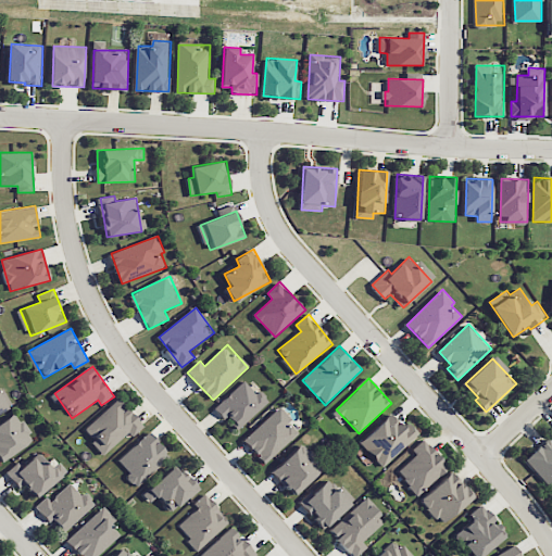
[(215,408),(225,419),(227,417),(239,429),(272,400),(261,389),(256,392),(246,380),(215,408)]
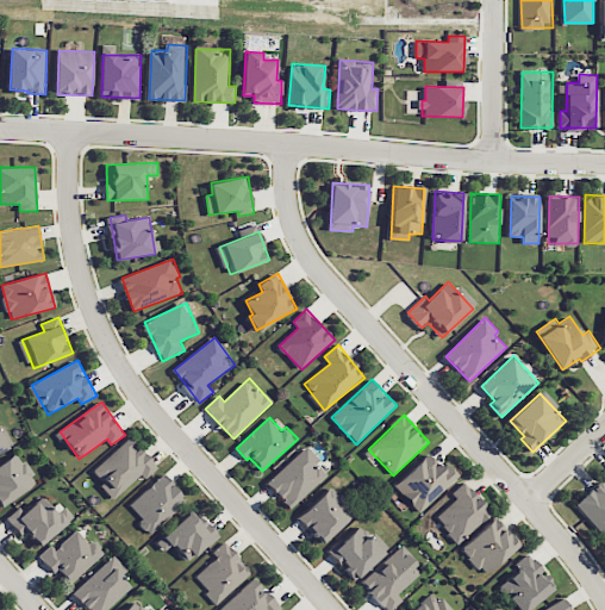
[(0,453),(16,447),(5,424),(0,427),(0,453)]
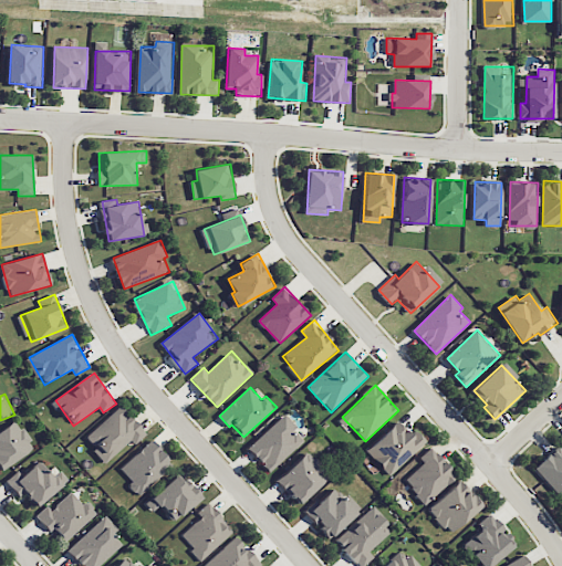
[(106,463),(132,440),(136,444),(148,433),(122,406),(89,437),(99,448),(94,451),(106,463)]
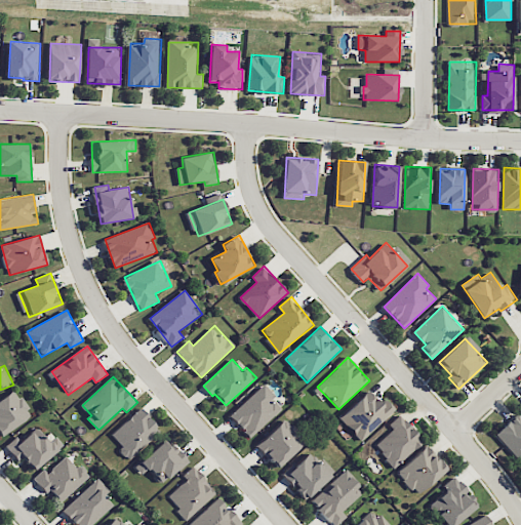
[(231,415),(250,438),(284,407),(265,385),(231,415)]
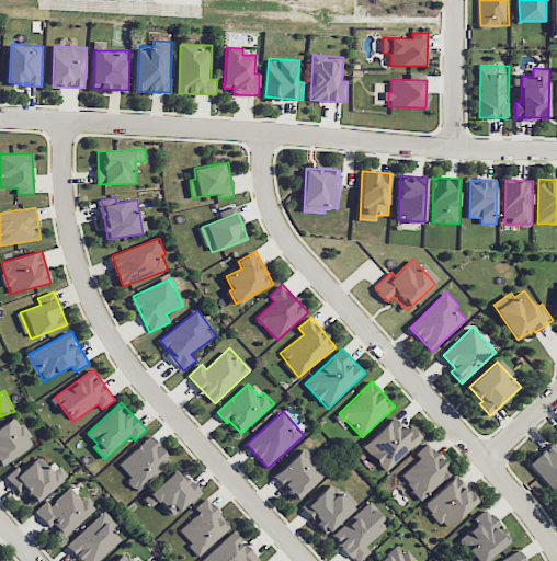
[(18,416),(0,427),(0,466),(35,444),(18,416)]
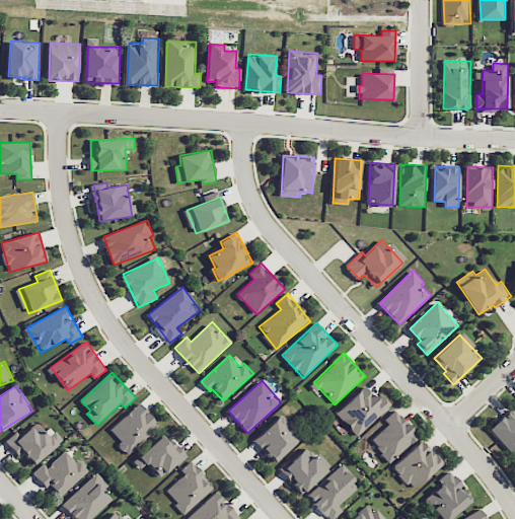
[(378,398),(366,385),(337,413),(358,436),(391,404),(382,394),(378,398)]
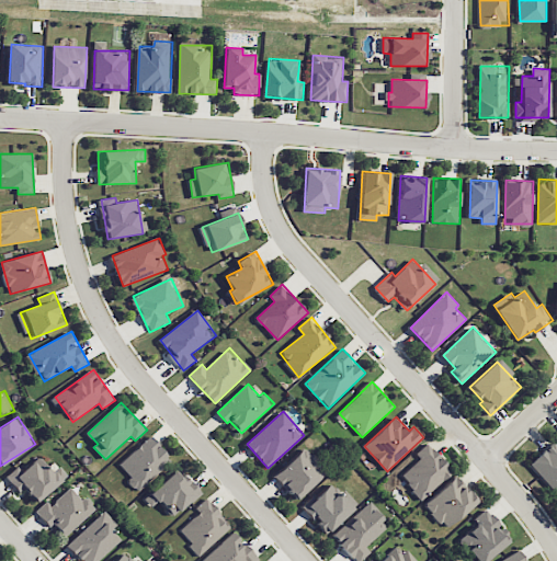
[(134,478),(131,481),(138,490),(172,459),(151,436),(121,464),(134,478)]
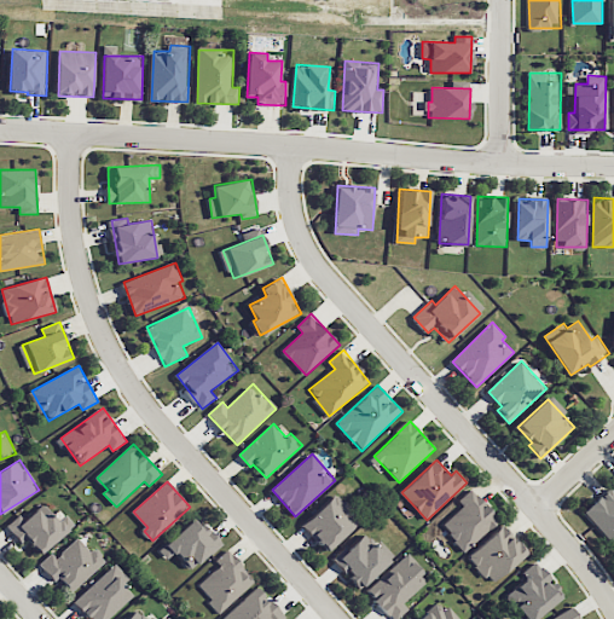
[(613,490),(610,487),(585,512),(613,543),(613,490)]
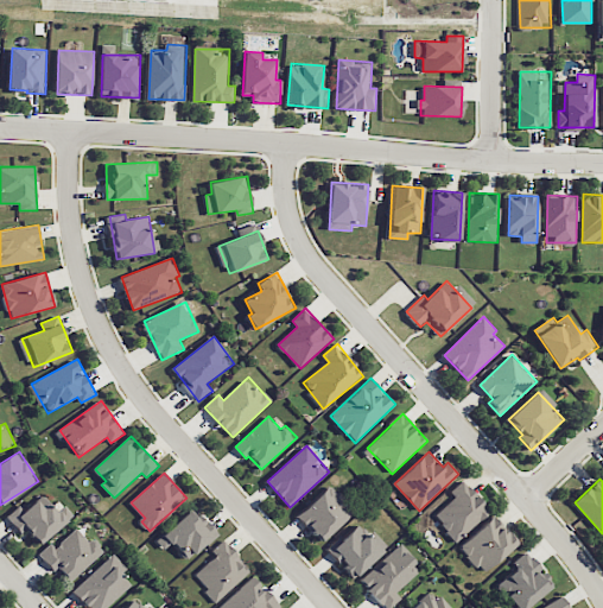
[(435,517),(457,542),(492,511),(463,480),(451,492),(457,496),(435,517)]
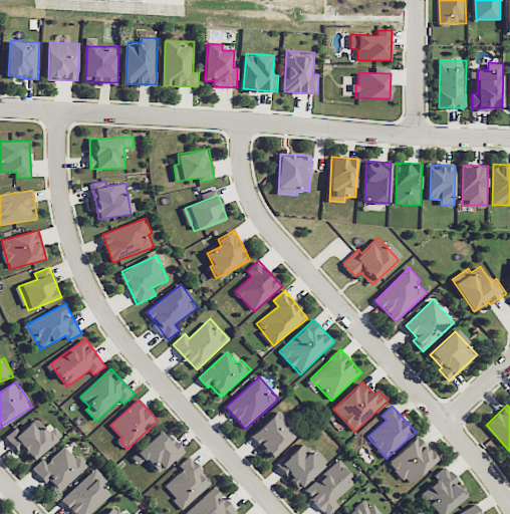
[(272,458),(301,431),(280,409),(252,437),(272,458)]
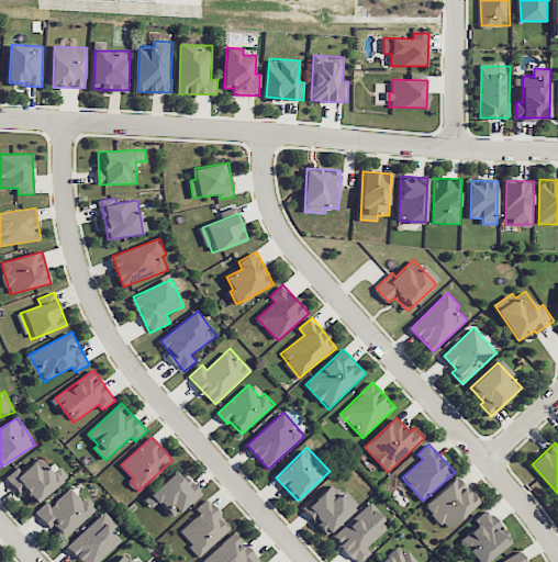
[(36,502),(68,476),(62,468),(58,471),(54,465),(49,469),(41,458),(23,471),(20,467),(8,476),(21,494),(26,490),(36,502)]
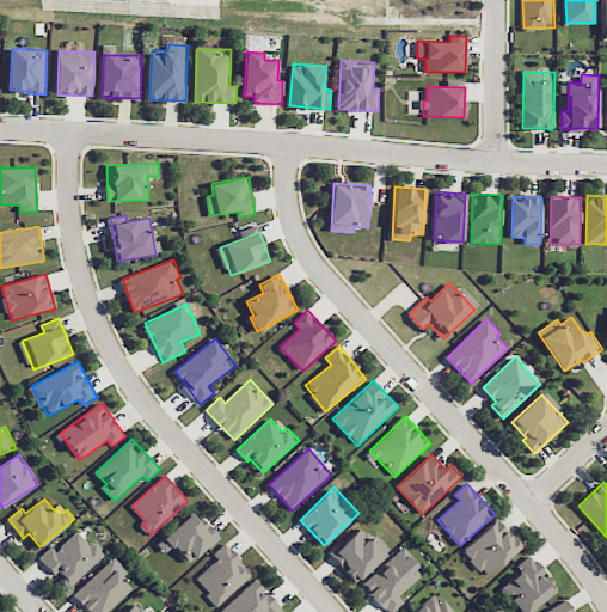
[(166,554),(173,546),(190,564),(219,536),(194,509),(158,544),(166,554)]
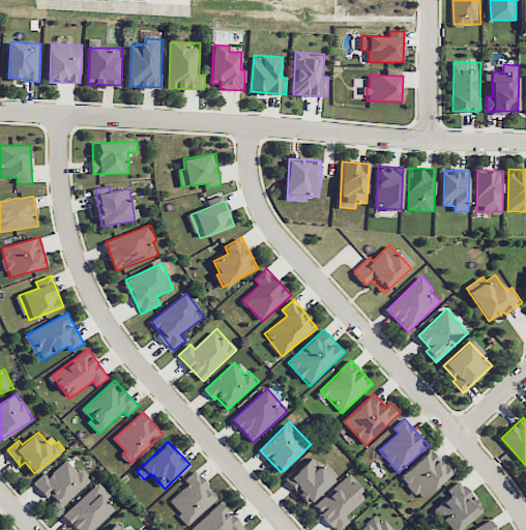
[(422,499),(451,472),(431,449),(402,477),(422,499)]
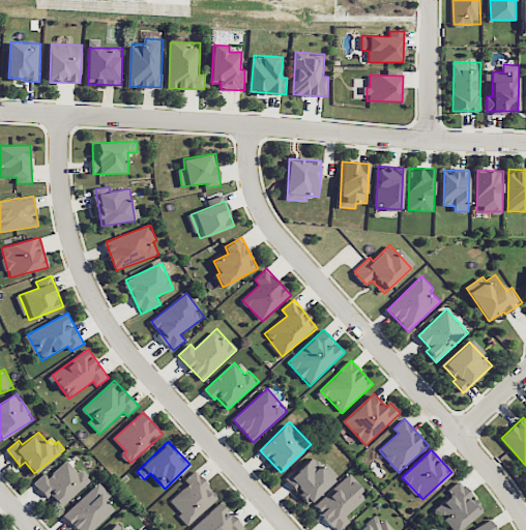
[(338,478),(315,453),(287,479),(310,504),(338,478)]
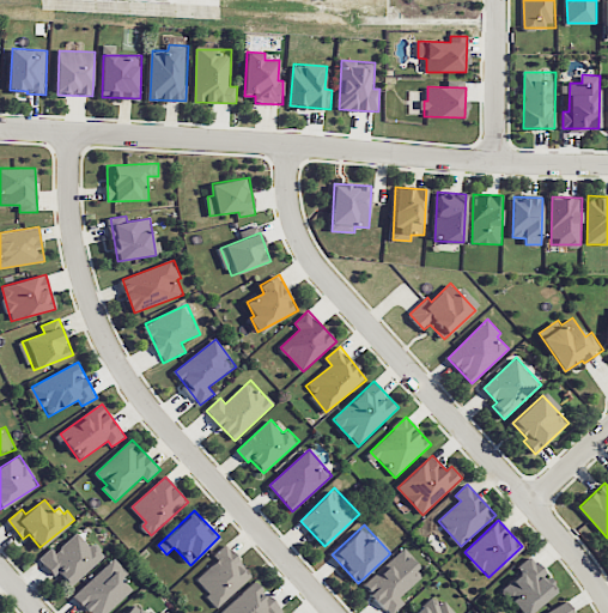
[(58,552),(53,547),(41,559),(56,577),(60,575),(72,588),(108,556),(97,544),(92,547),(79,533),(58,552)]
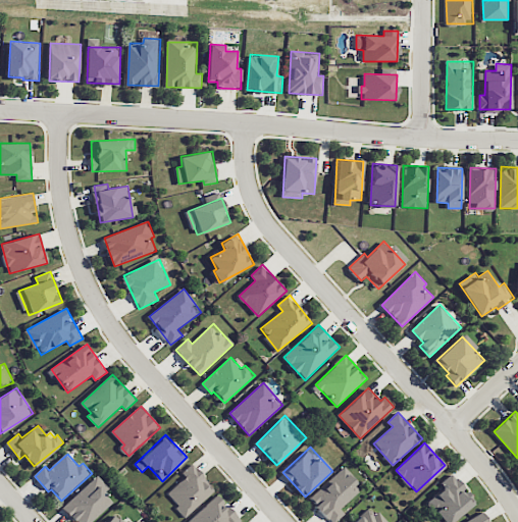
[(167,494),(188,517),(217,489),(194,464),(185,472),(188,476),(167,494)]
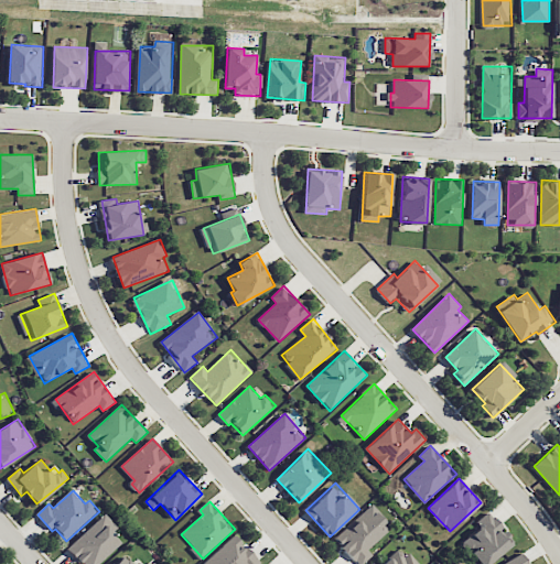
[(336,537),(358,563),(363,563),(375,555),(369,549),(394,529),(374,506),(336,537)]
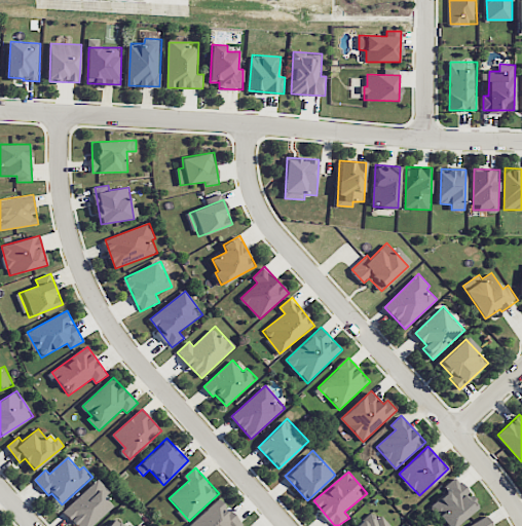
[(432,505),(448,525),(456,525),(479,506),(468,492),(470,491),(457,477),(445,487),(448,491),(432,505)]
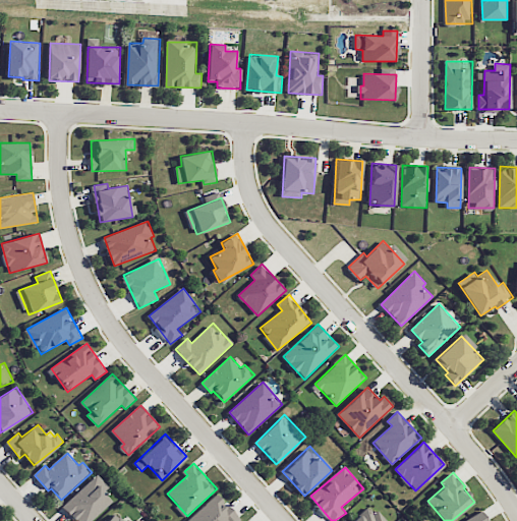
[(103,488),(107,483),(99,474),(63,507),(76,520),(92,520),(114,501),(103,488)]
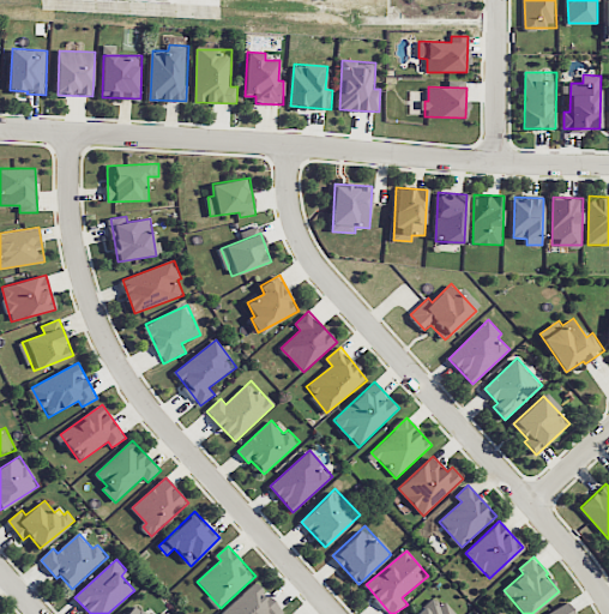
[(282,613),(285,612),(258,582),(222,613),(282,613)]
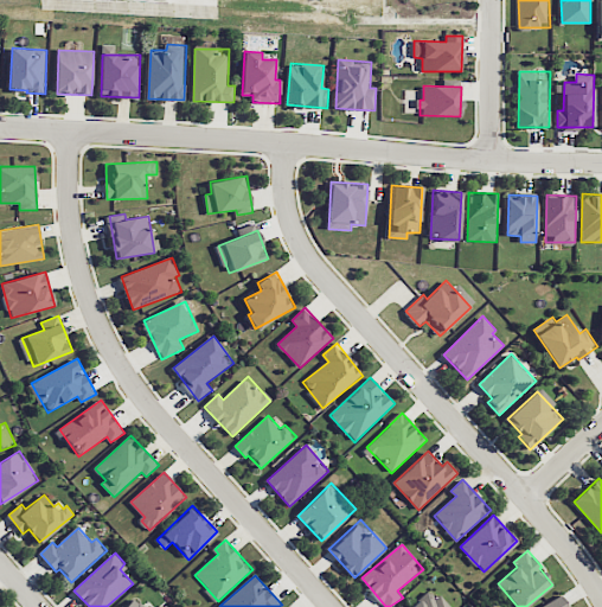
[(399,606),(450,606),(433,588),(411,606),(407,606),(404,604),(399,606)]
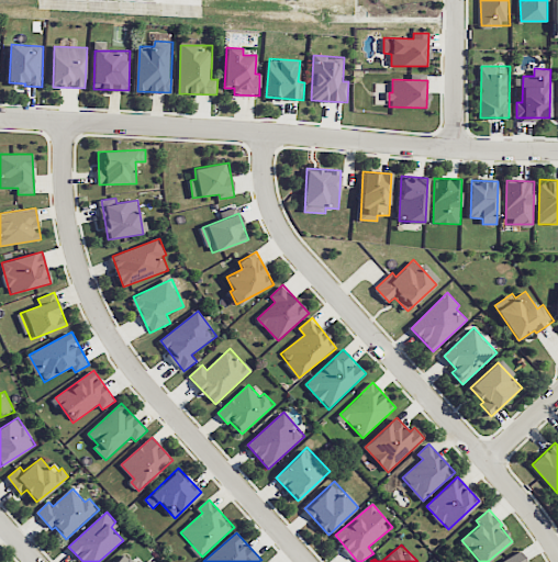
[(526,561),(521,551),(501,561),(526,561)]
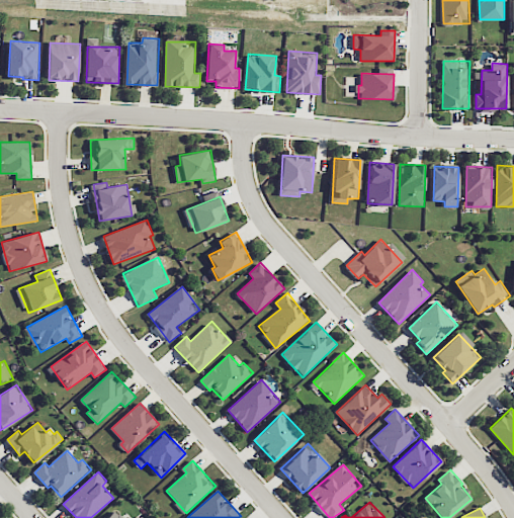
All buildings are outlined.
